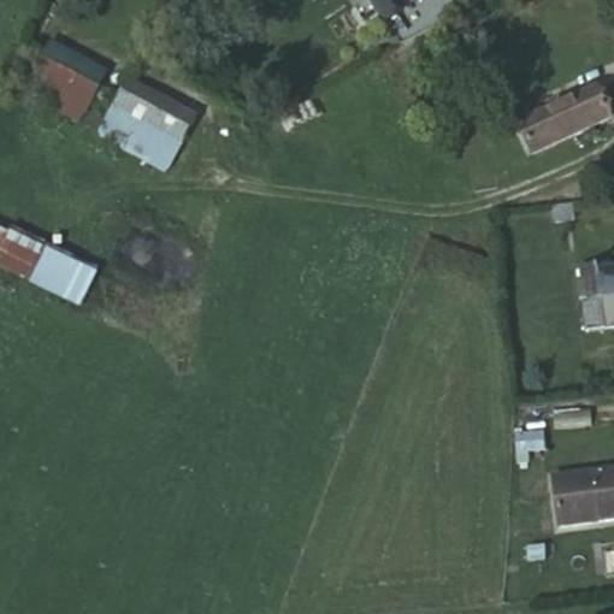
[(82,119),(107,66),(47,40),(23,94),(82,119)]
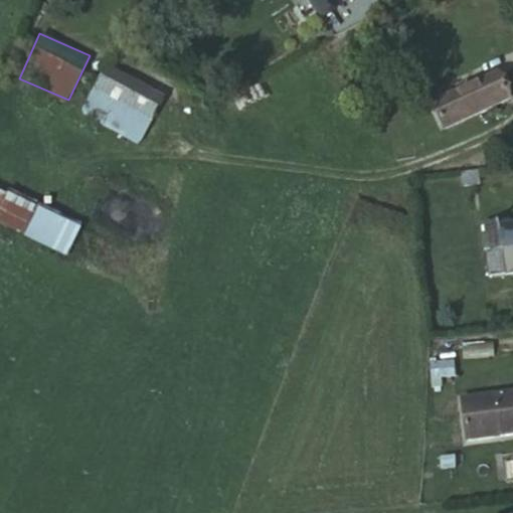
[(101,52),(93,63),(89,72),(152,105),(164,82),(101,52)]
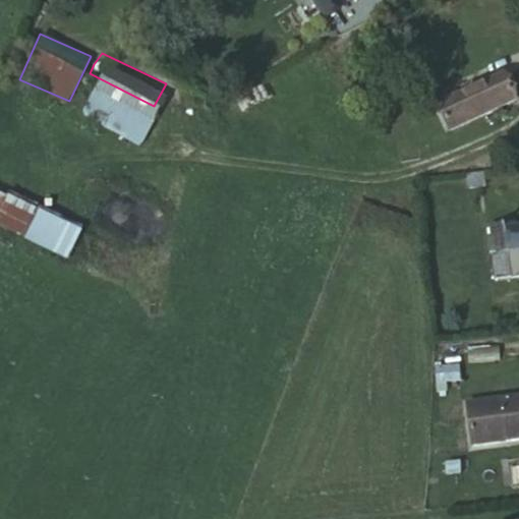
[(495,78),(434,106),(443,127),(503,101),(495,78)]
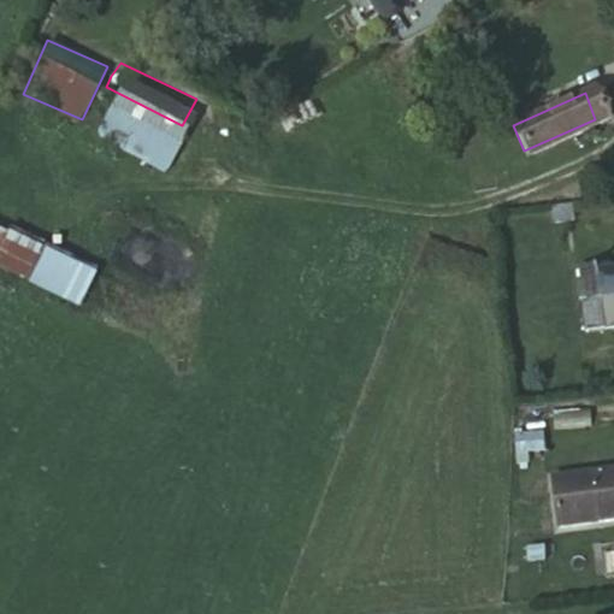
[(0,266),(80,305),(96,270),(0,224),(0,266)]
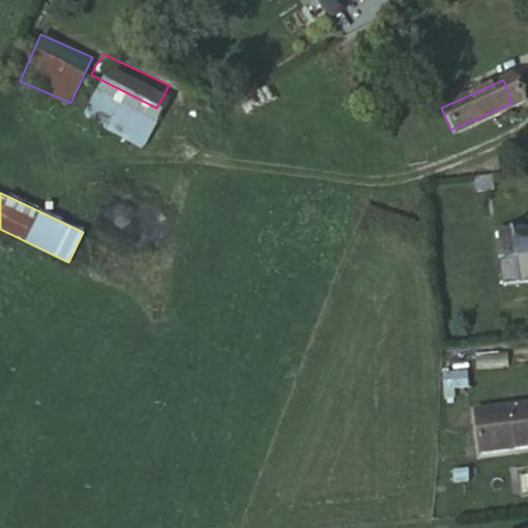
[(527,224),(494,229),(502,284),(527,280),(527,224)]
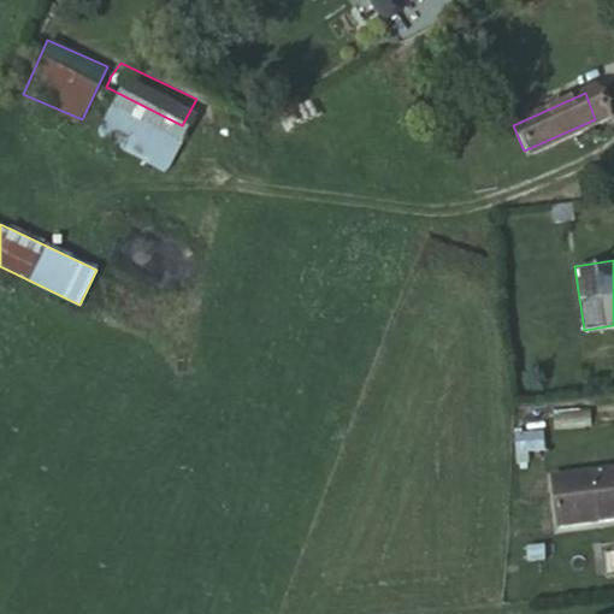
[(613,500),(545,513),(555,561),(613,550),(613,500)]
